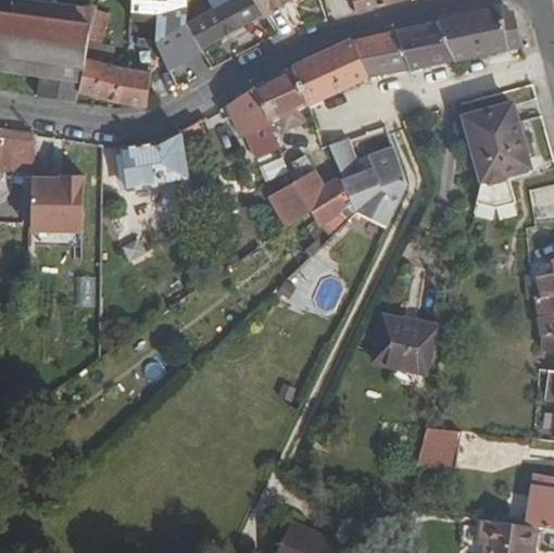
[(0,71),(39,77),(36,98),(74,103),(77,92),(85,59),(91,8),(58,3),(51,2),(37,0),(15,0),(14,14),(0,11),(0,71)]
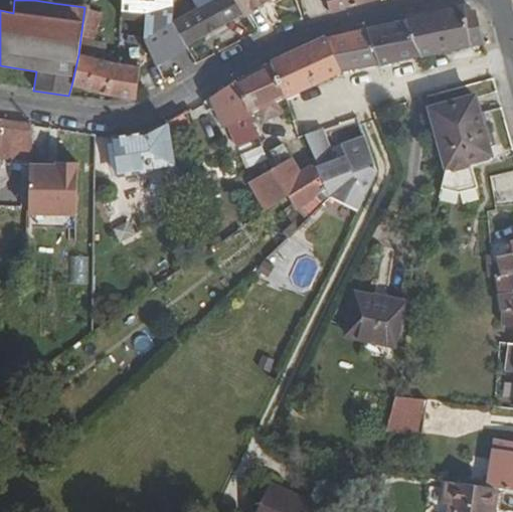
[(170,0),(121,0),(120,23),(169,26),(170,0)]
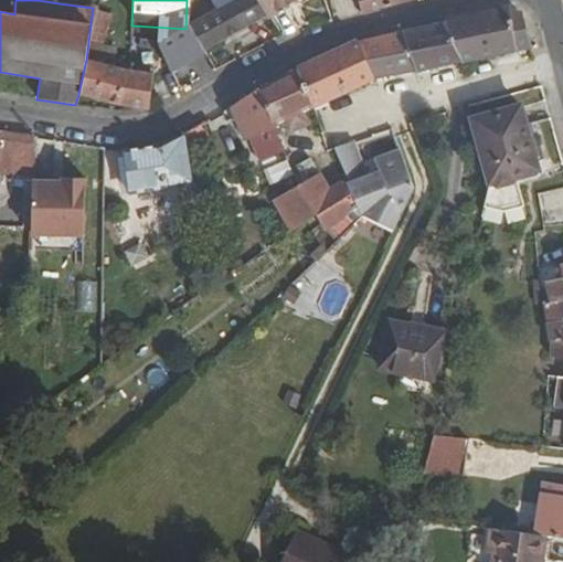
[(190,22),(204,49),(267,13),(259,0),(220,0),(222,3),(190,22)]
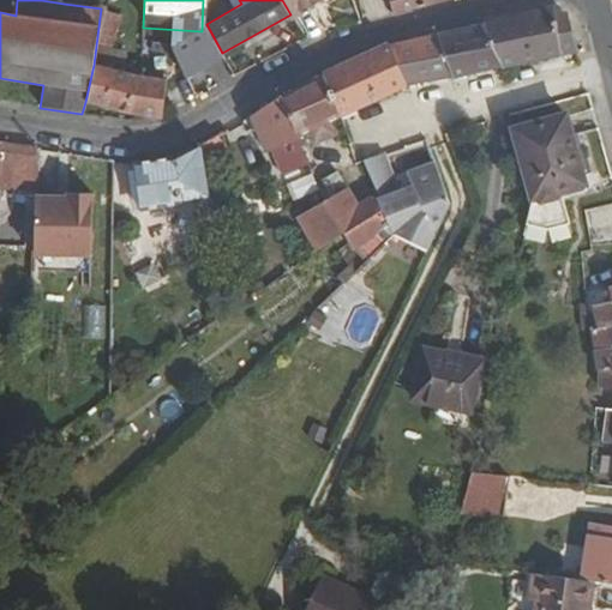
[(282,0),(291,14),(317,0),(282,0)]
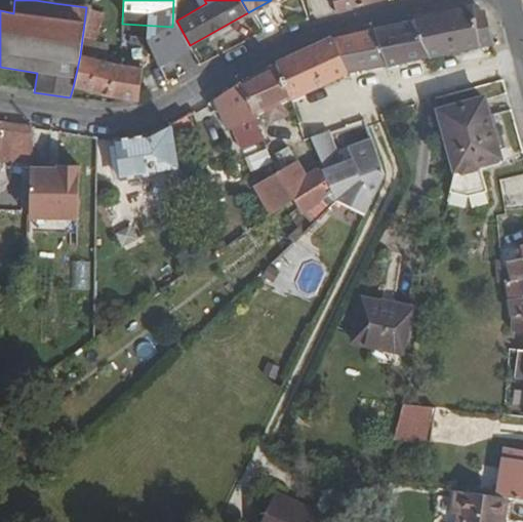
[(331,0),(334,12),(375,0),(331,0)]
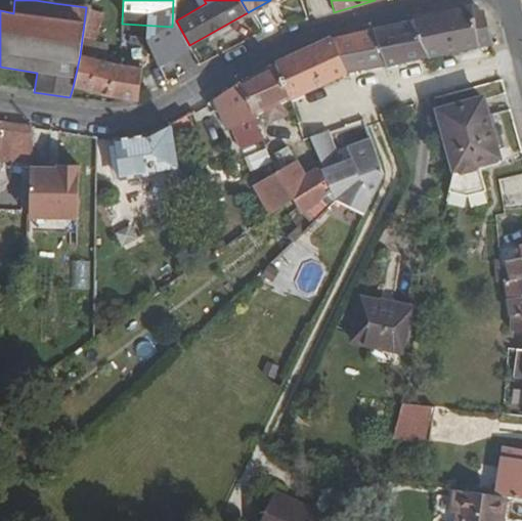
[(428,57),(455,51),(489,44),(485,28),(481,14),(480,12),(476,10),(472,8),(470,7),(467,7),(464,8),(460,9),(444,12),(419,18),(411,19),(428,57)]
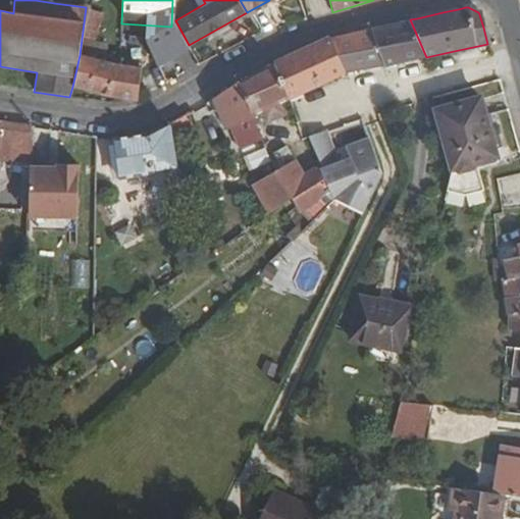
[(384,65),(404,61),(426,57),(410,19),(381,26),(371,28),(384,65)]
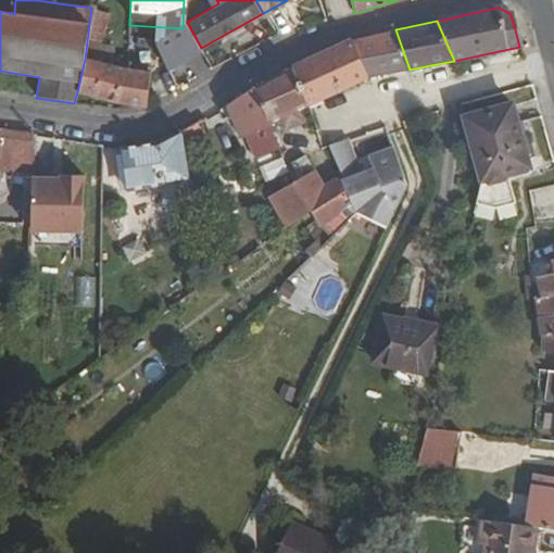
[(367,79),(410,70),(395,29),(379,34),(363,37),(351,41),(366,79),(367,79)]
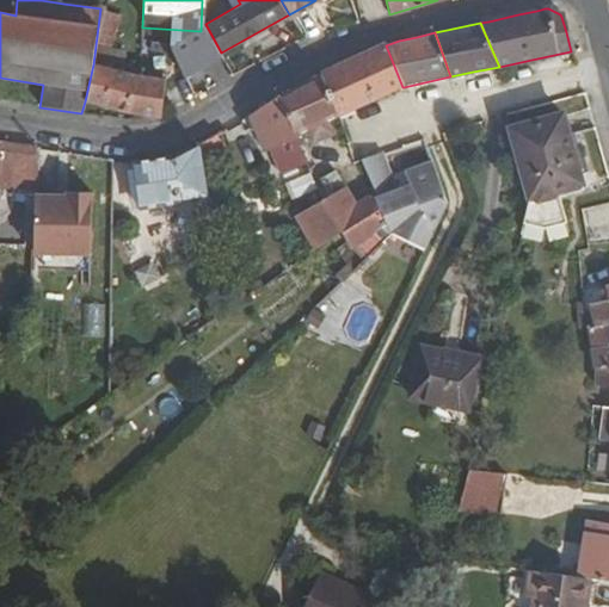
[(337,116),(403,87),(386,45),(385,43),(370,50),(336,66),(319,74),(325,87),(337,116)]
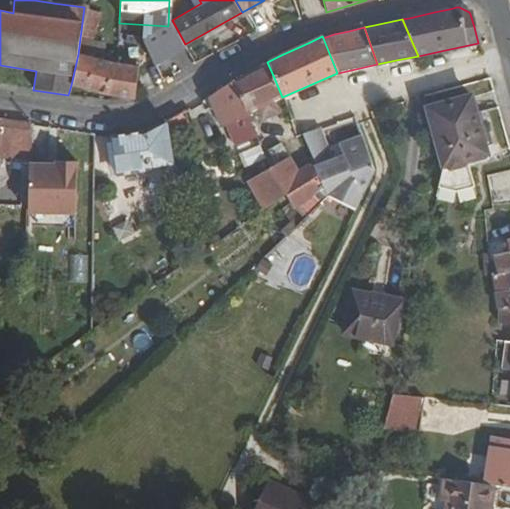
[(78,54),(71,85),(119,95),(136,97),(140,66),(78,54)]
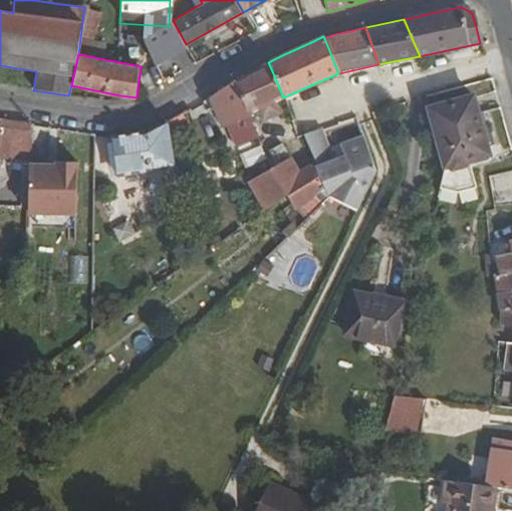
[(268,62),(236,80),(249,111),(259,108),(261,113),(275,108),(273,101),(283,97),(273,73),(268,62)]
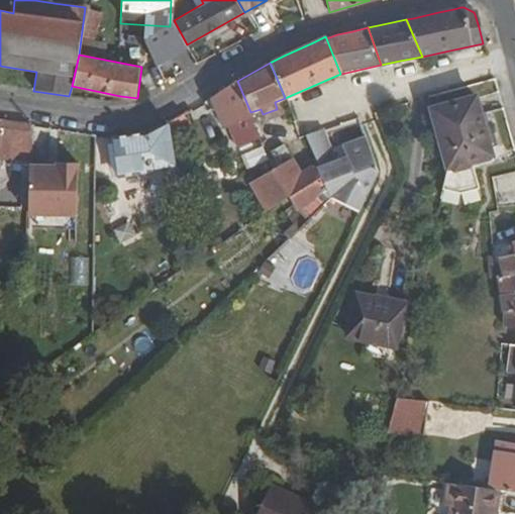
[(237,81),(215,94),(222,112),(217,114),(221,124),(226,122),(234,145),(260,137),(250,112),(237,81)]
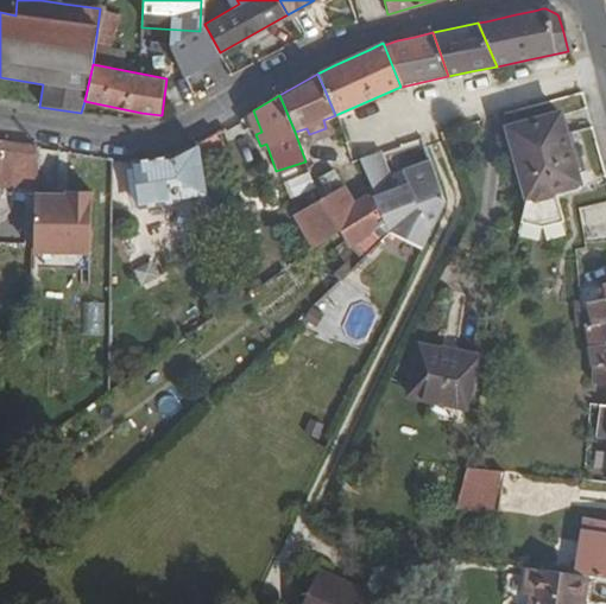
[(560,112),(505,128),(526,191),(522,215),(549,224),(566,218),(557,188),(572,182),(566,164),(574,161),(560,112)]
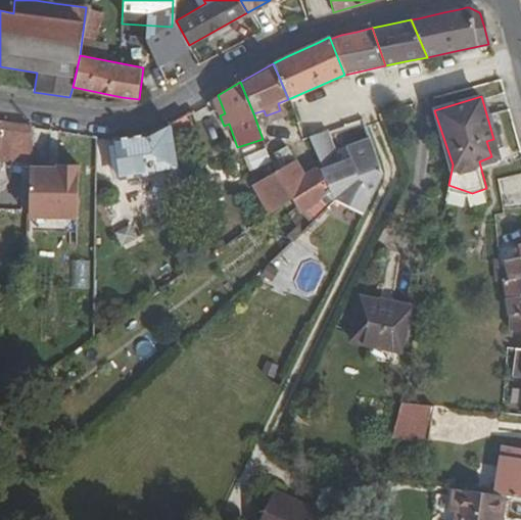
[(148,133),(114,138),(119,179),(153,174),(153,167),(175,166),(171,140),(190,130),(184,115),(148,133)]
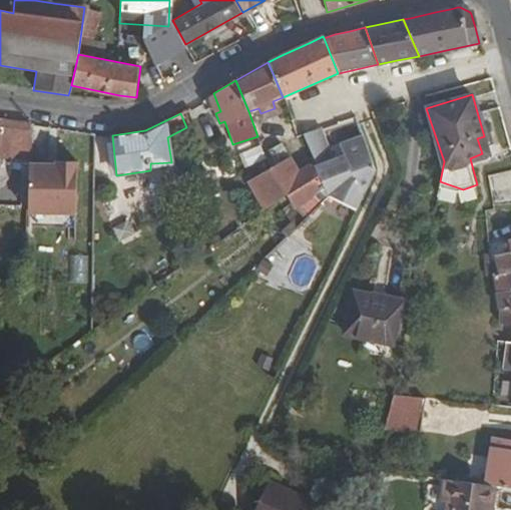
[(316,163),(313,164),(326,196),(355,212),(375,171),(362,134),(342,141),(345,154),(332,158),(317,127),(302,131),(316,163)]
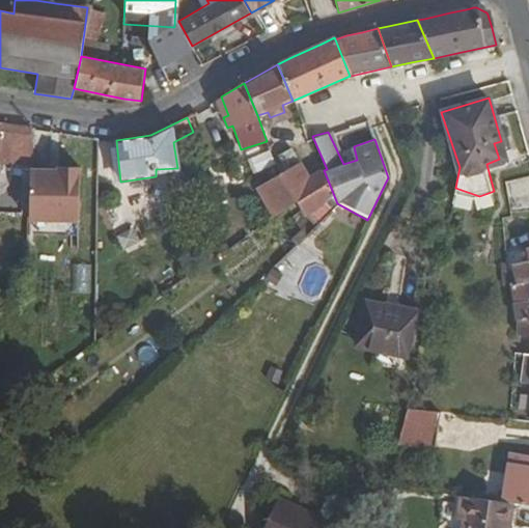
[(324,170),(321,172),(307,178),(290,148),(278,155),(285,169),(281,171),(298,201),(304,213),(308,211),(318,224),(338,204),(337,203),(324,170)]
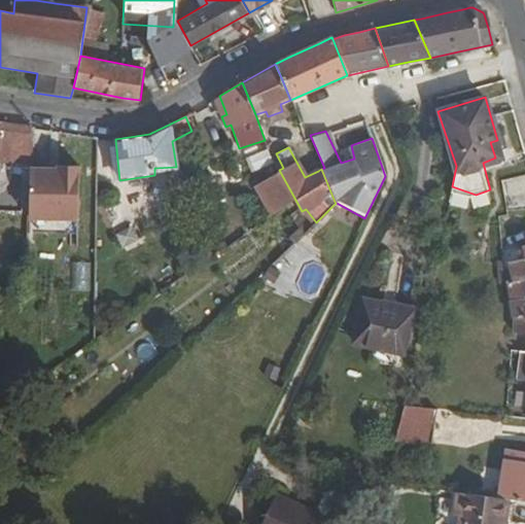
[(0,210),(14,211),(15,167),(7,167),(7,171),(0,178),(0,210)]
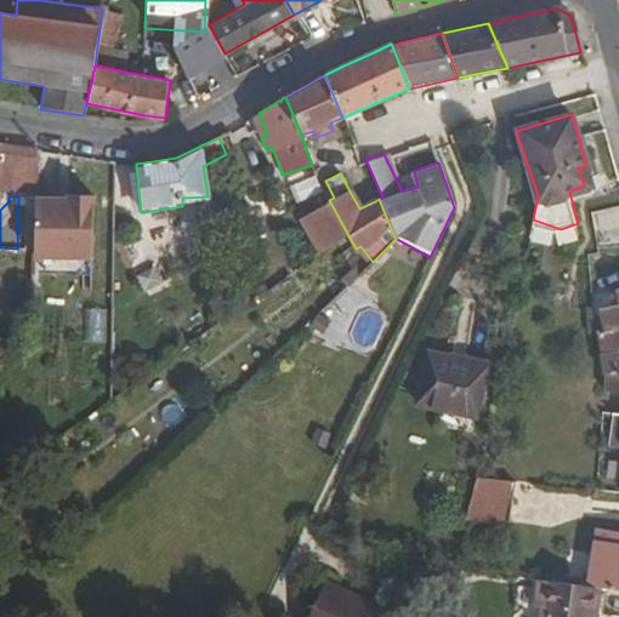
[(90,199),(34,199),(33,261),(89,262),(90,199)]
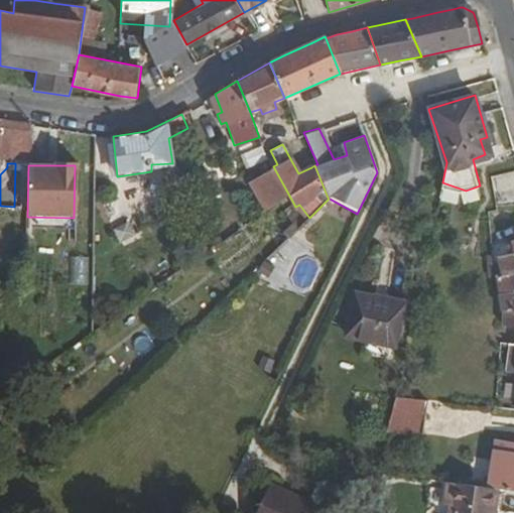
[(289,196),(273,166),(249,179),(267,211),(289,196)]
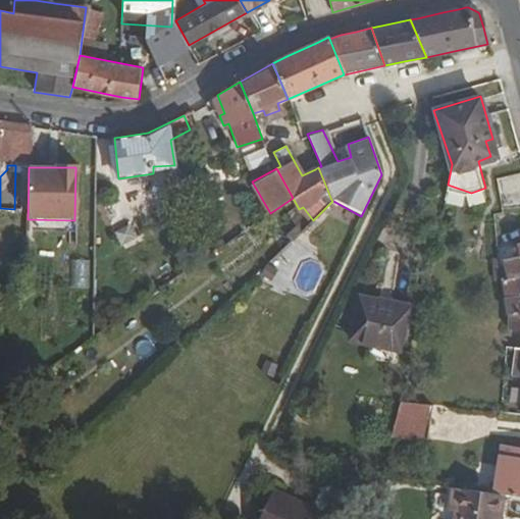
[(503,260),(506,278),(519,275),(519,242),(517,243),(519,257),(503,260)]
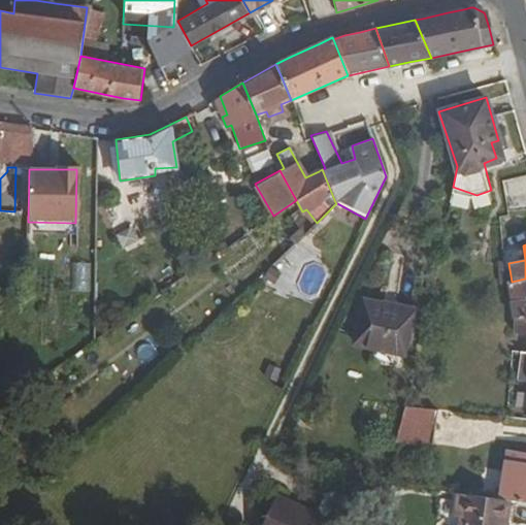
[(511,300),(525,297),(525,279),(512,282),(508,282),(510,295),(511,300)]
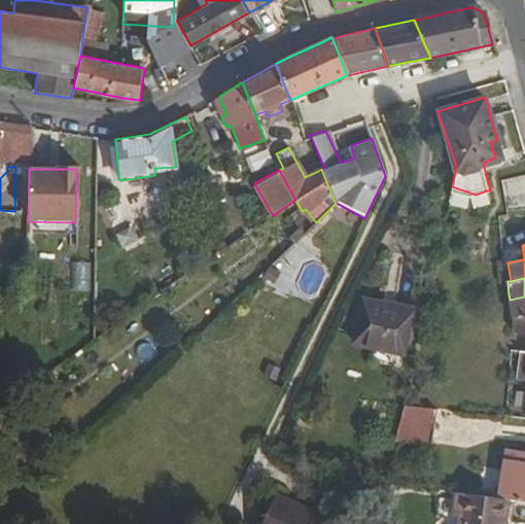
[(513,317),(524,315),(524,297),(510,300),(511,304),(512,311),(513,317)]
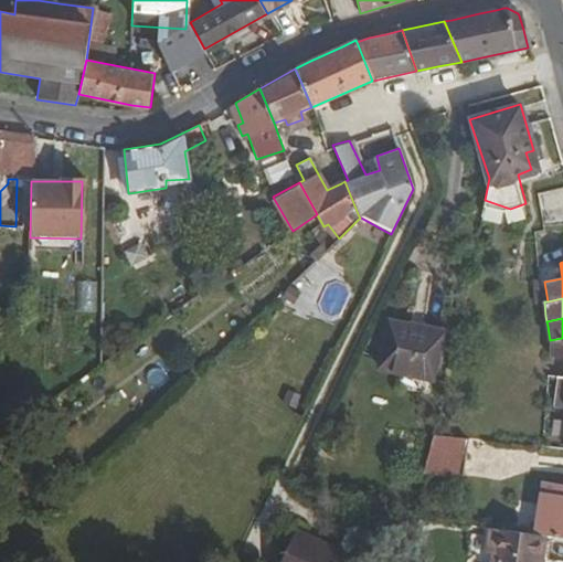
[(433,379),(444,331),(389,319),(379,367),(433,379)]
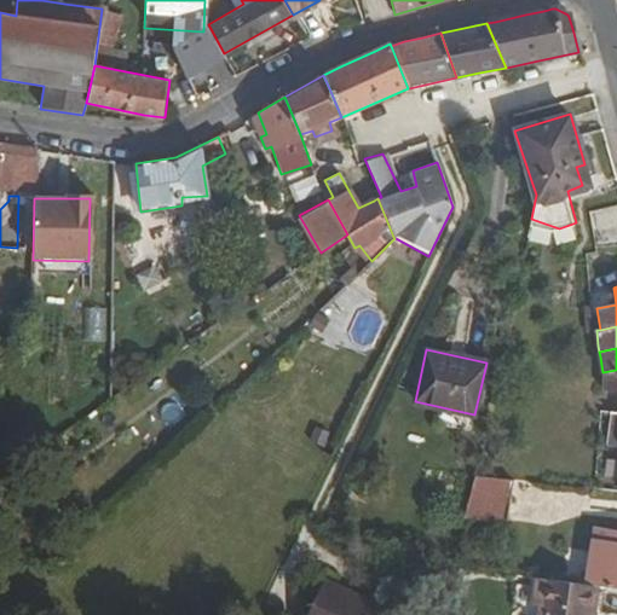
[(616,389),(616,370),(603,372),(603,373),(603,378),(603,389),(616,389)]
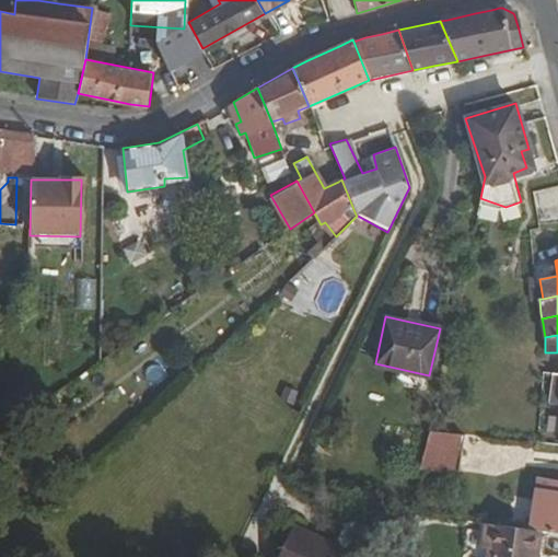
[(433,431),(422,466),(463,468),(468,434),(433,431)]
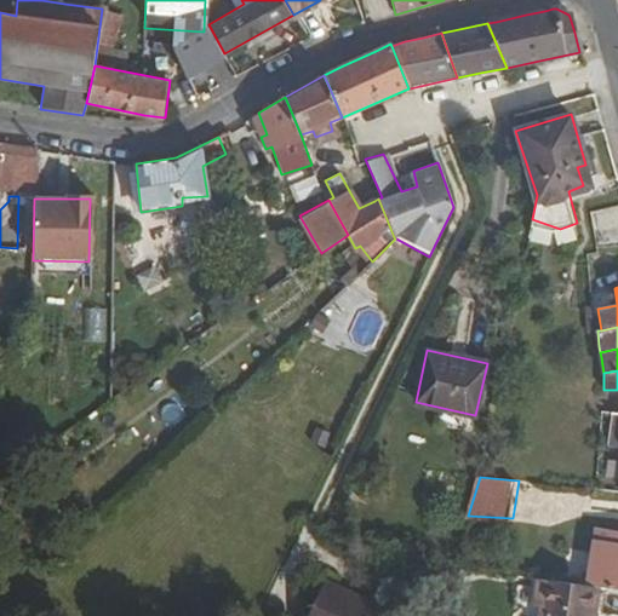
[(599,529),(589,585),(596,585),(604,586),(617,588),(617,531),(612,531),(599,529)]
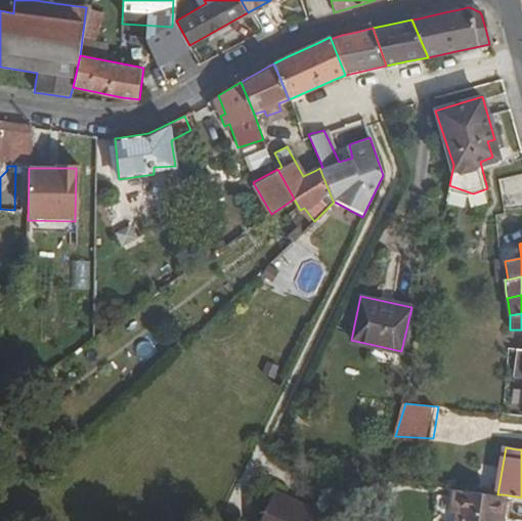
[(502,520),(502,516),(504,494),(497,494),(446,487),(442,520),(502,520)]
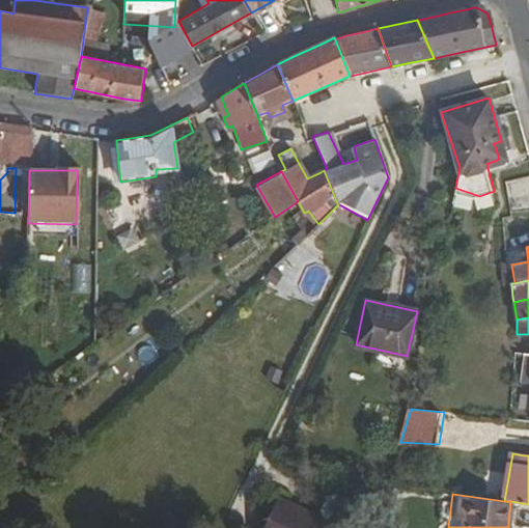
[(323,527),(326,523),(276,500),(262,527),(323,527)]
